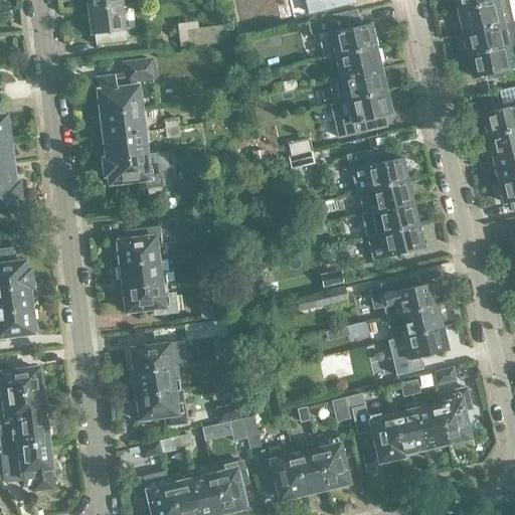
[(121,4),(120,0),(86,0),(87,8),(121,4)]
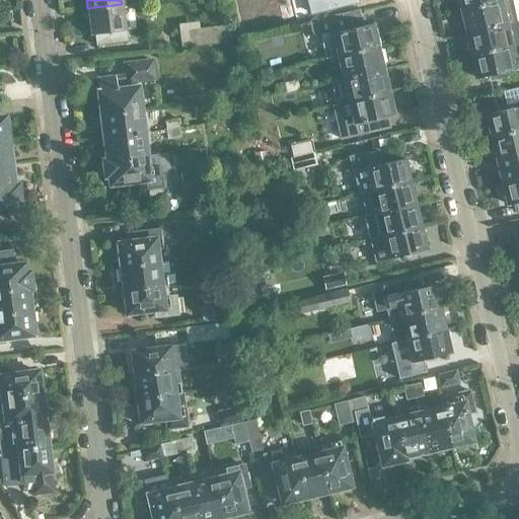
[(460,0),(463,10),(503,1),(502,0),(460,0)]
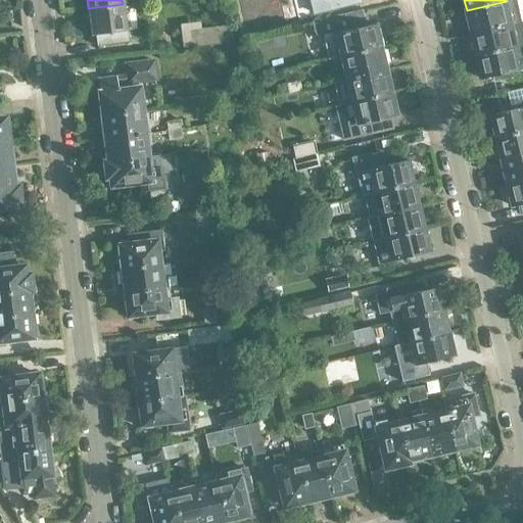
[(472,33),(512,24),(522,20),(522,19),(518,0),(511,0),(507,1),(467,10),(472,33)]
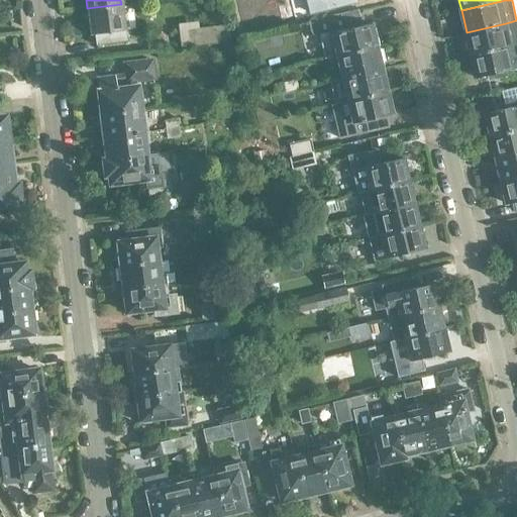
[(121,4),(87,8),(92,44),(111,42),(110,38),(125,37),(124,30),(121,4)]
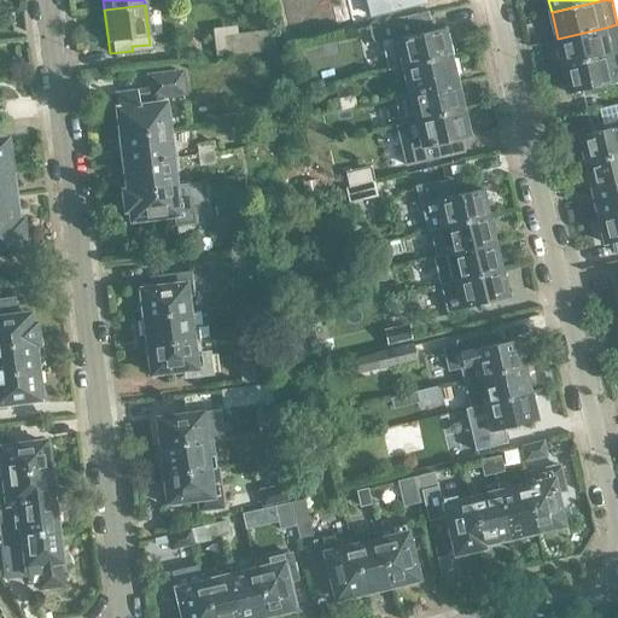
[(320,36),(340,31),(336,12),(315,17),(320,36)]
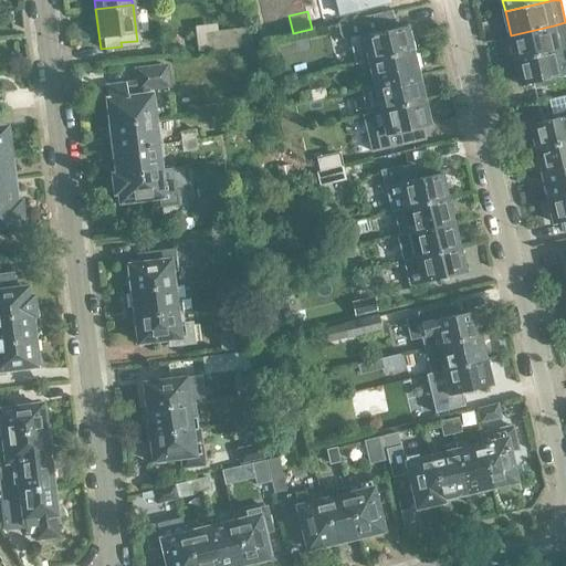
[(396,30),(392,13),(339,25),(342,34),(342,37),(344,39),(345,41),(347,41),(350,42),(356,66),(368,63),(412,53),(407,28),(396,30)]
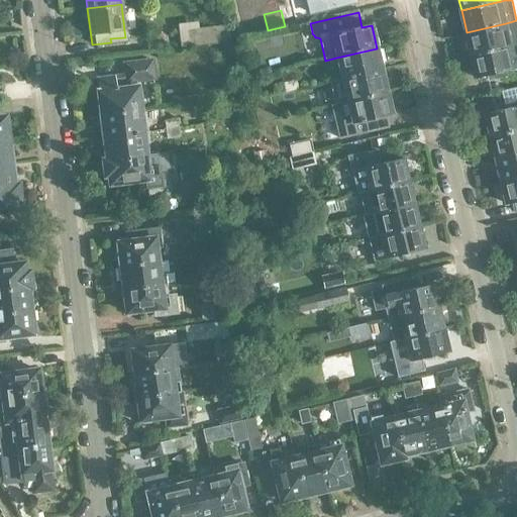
[(473,56),(512,46),(506,23),(467,32),(473,56)]
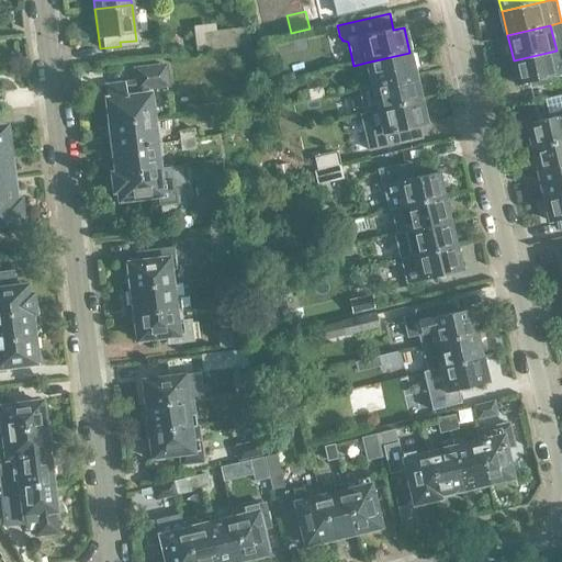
[(248,29),(203,34),(205,53),(256,46),(255,42),(249,42),(248,29)]
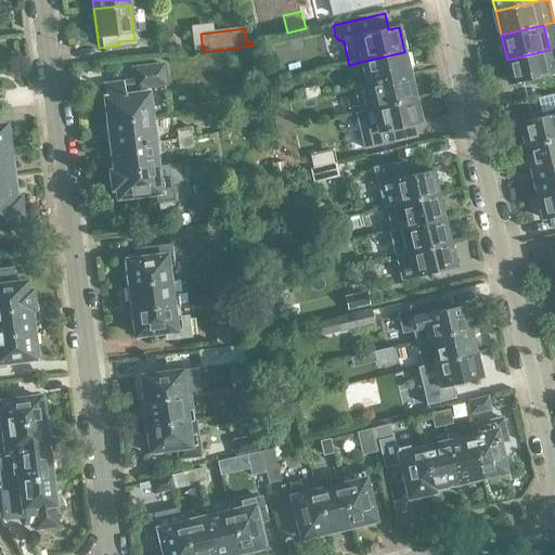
[(554,49),(550,50),(507,60),(514,84),(525,80),(527,89),(554,82),(554,49)]
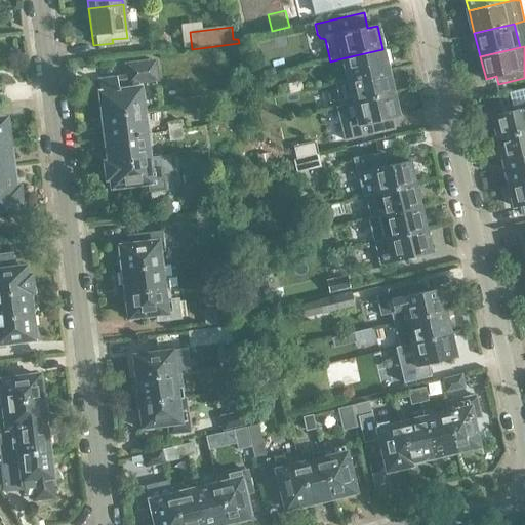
[(348,80),(388,71),(382,49),(341,58),(348,80)]
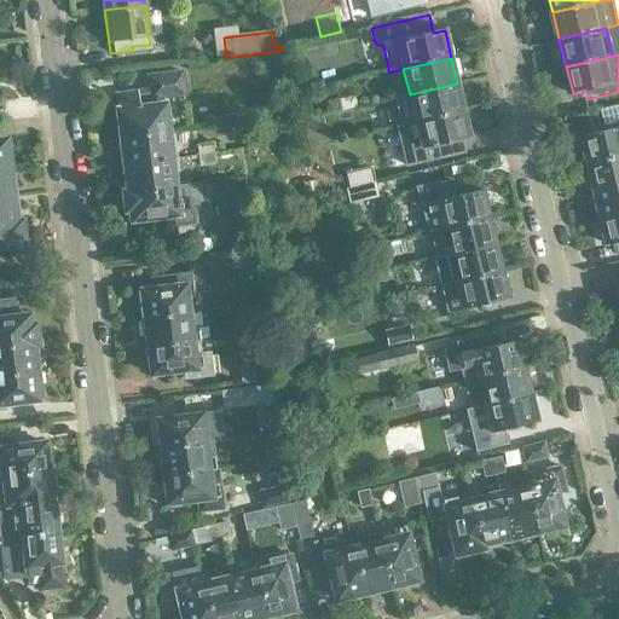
[(121,138),(167,132),(162,97),(185,93),(181,71),(149,76),(151,93),(138,94),(138,93),(116,96),(121,138)]
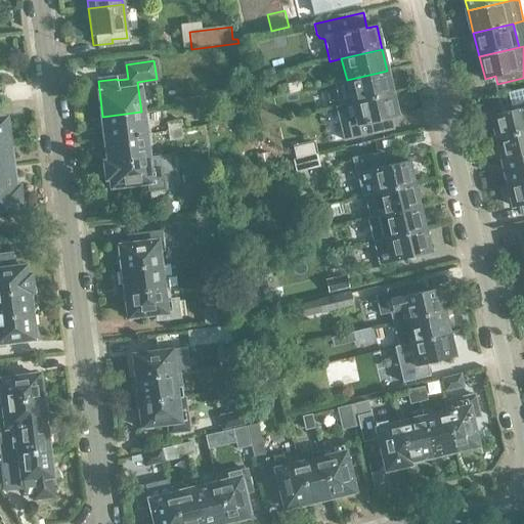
[(352,103),(392,94),(387,71),(347,80),(352,103)]
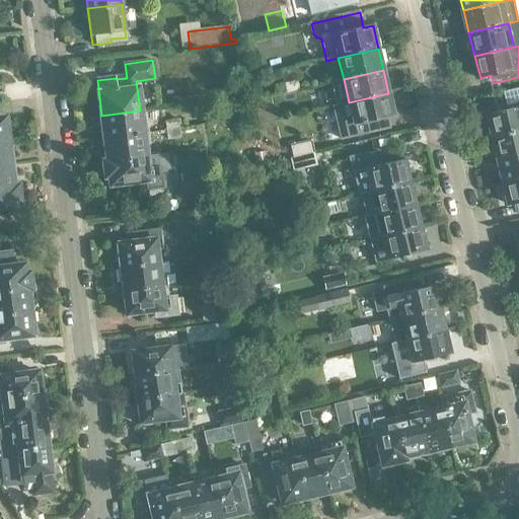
[(287,93),(300,89),(298,81),(285,84),(287,93)]
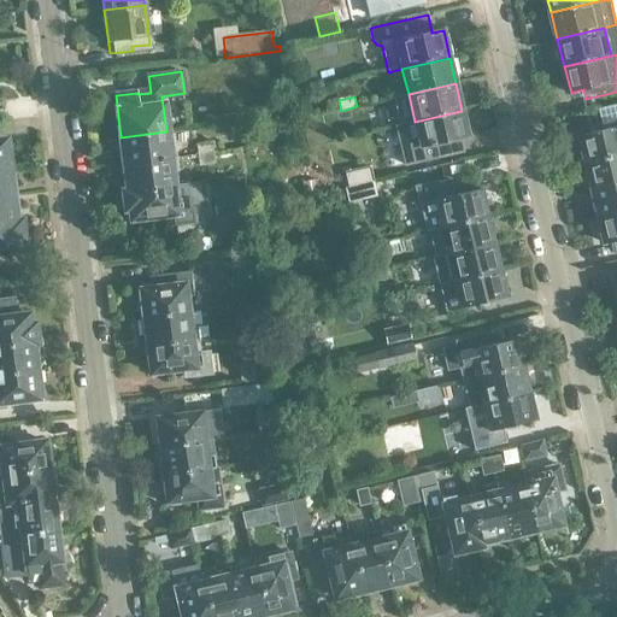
[(616,104),(603,109),(605,123),(607,129),(581,136),(587,163),(616,156),(616,104)]
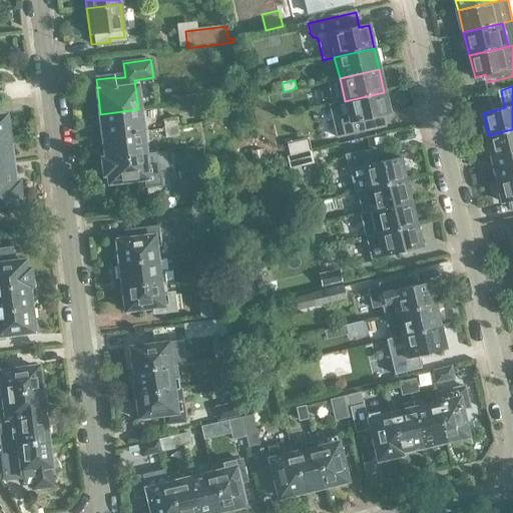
[(297,88),(284,92),(286,100),(299,97),(297,88)]
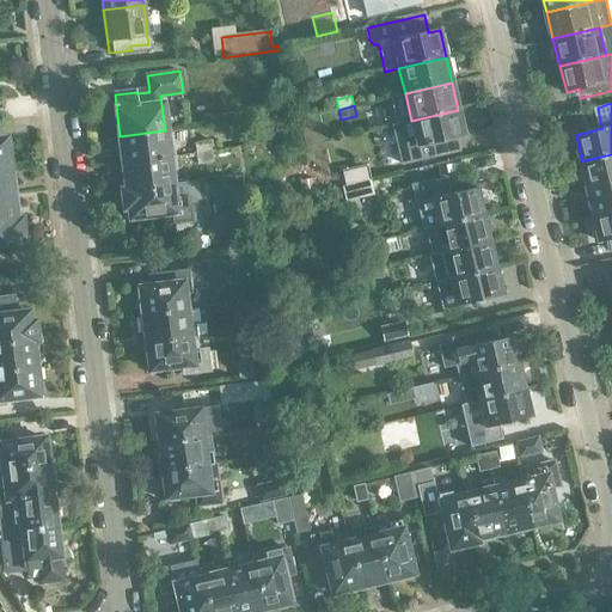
[(458,110),(411,121),(417,147),(465,136),(458,110)]
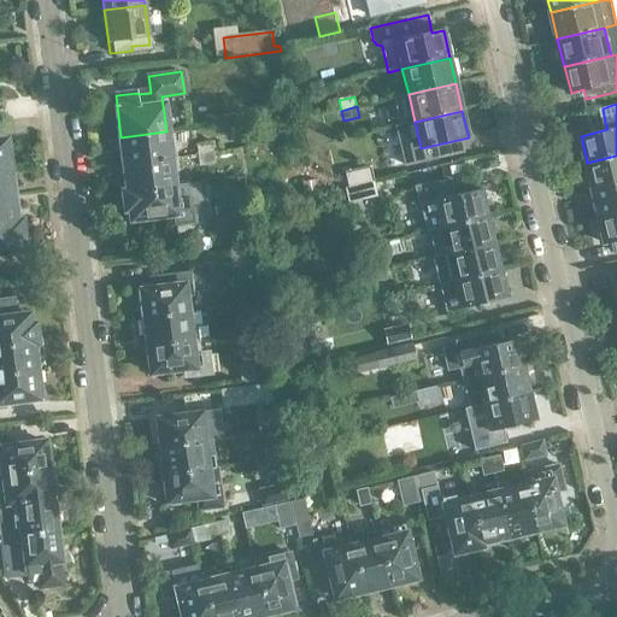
[(170,159),(168,145),(166,131),(121,137),(124,165),(170,159)]
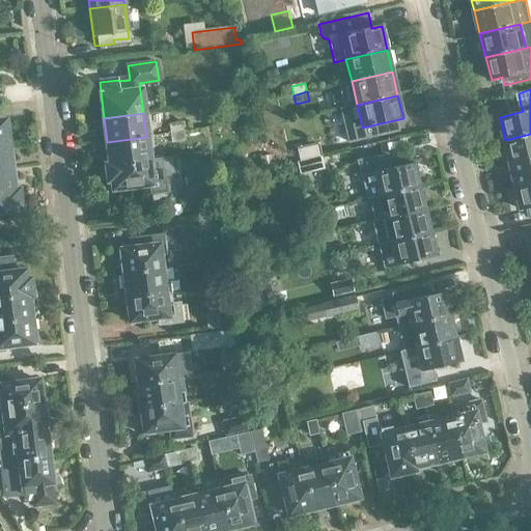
[(169,134),(183,132),(182,122),(168,124),(169,134)]
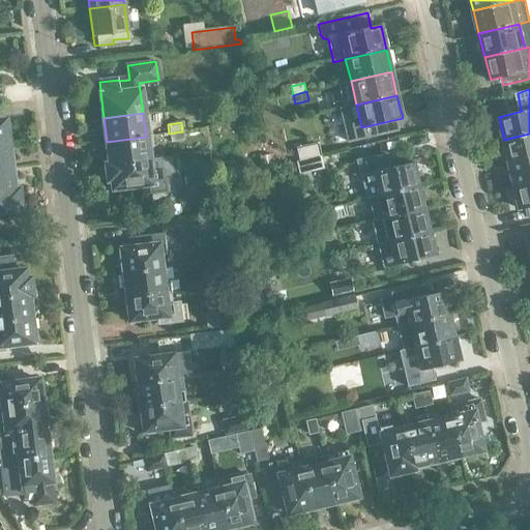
[(182,131),(169,134),(170,144),(183,142),(182,131)]
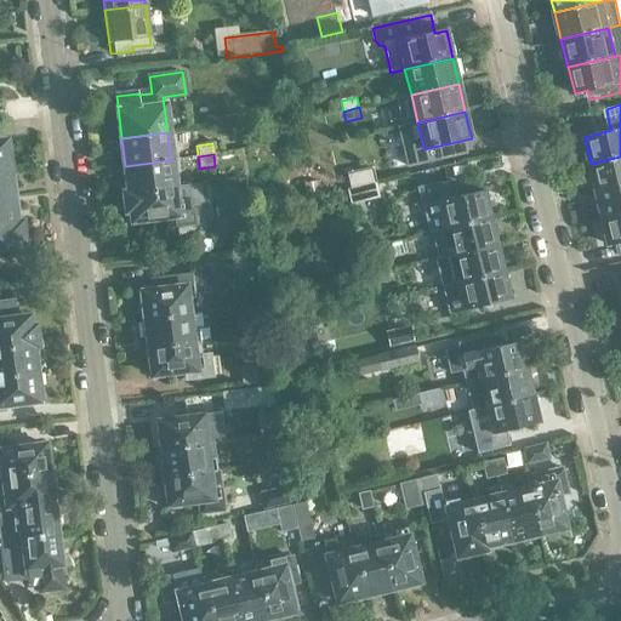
[(597,189),(620,183),(620,157),(591,164),(597,189)]
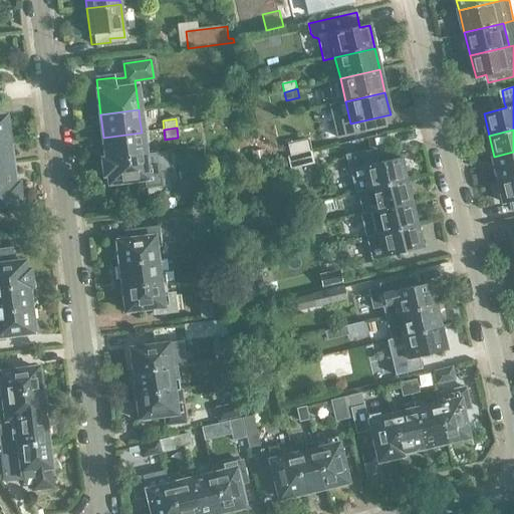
[(144,155),(143,146),(142,133),(103,138),(106,160),(144,155)]
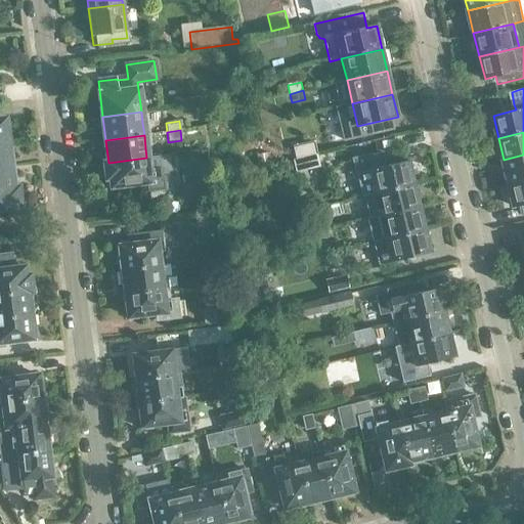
[(7,142),(0,142),(0,166),(10,166),(7,142)]
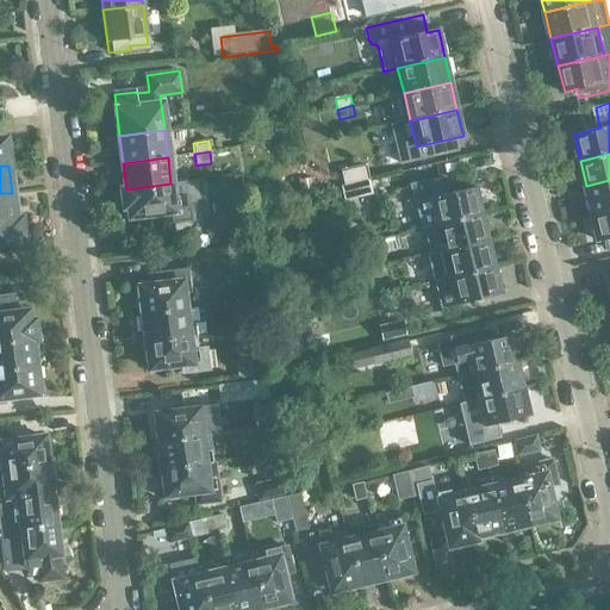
[(346,185),(369,179),(367,166),(342,170),(346,185)]
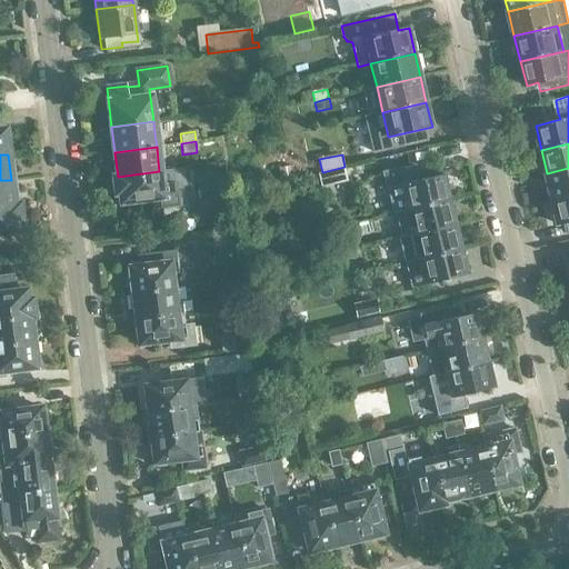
[(396,211),(397,211),(449,199),(443,173),(417,180),(413,165),(383,171),(388,188),(389,188),(393,211),(396,211)]
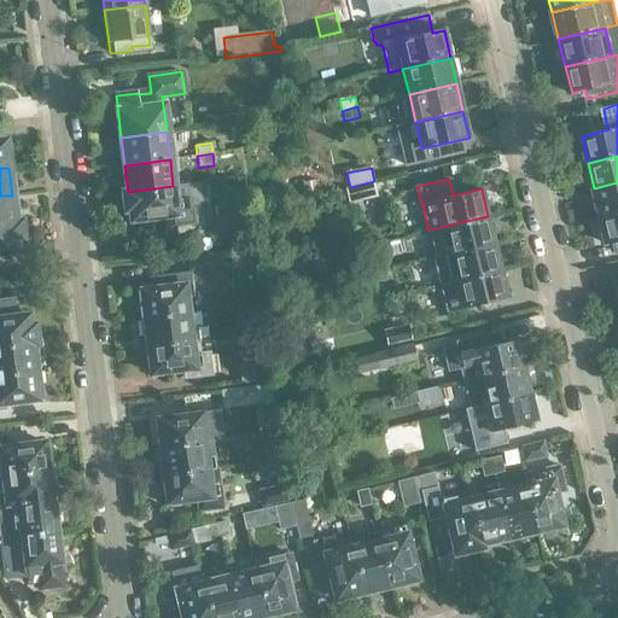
[(374,181),(350,187),(350,190),(347,190),(350,205),(379,198),(374,181)]
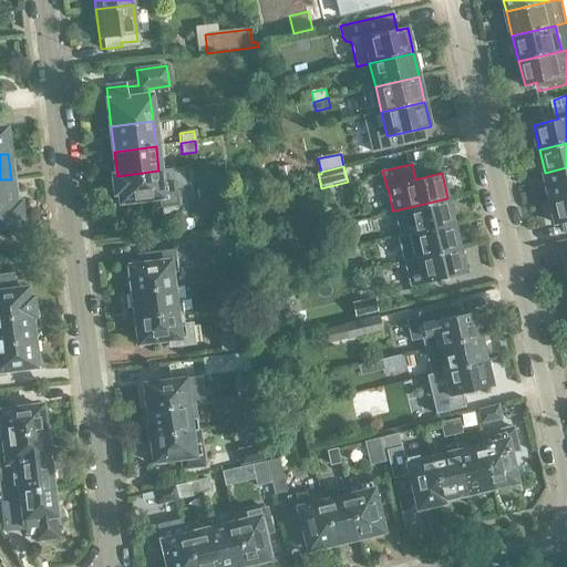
[(552,198),(566,194),(566,167),(545,173),(552,198)]
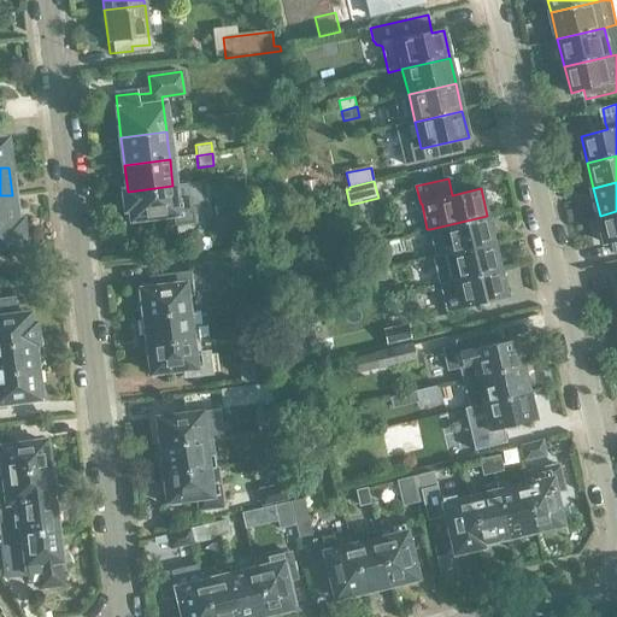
[(193,222),(191,211),(188,184),(172,186),(128,192),(130,218),(176,213),(177,224),(193,222)]
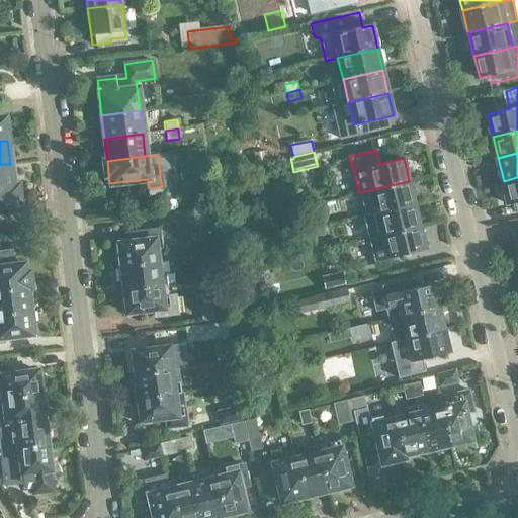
[(10,164),(0,164),(0,187),(13,186),(10,164)]
